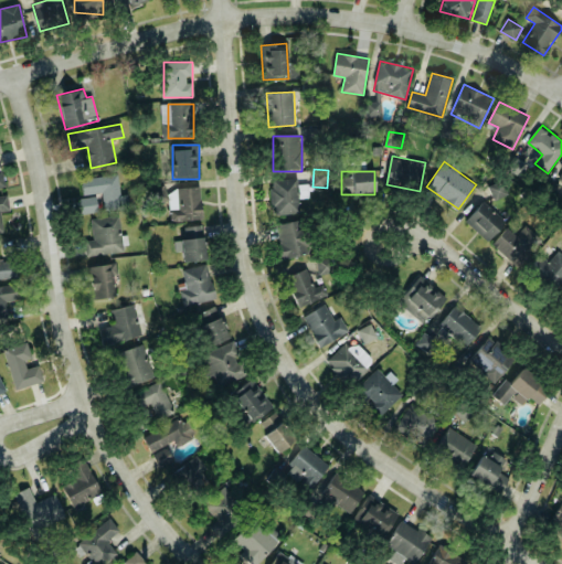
[(131,206),(129,194),(123,195),(119,174),(81,179),(84,199),(80,199),(82,214),(103,212),(103,211),(131,206)]
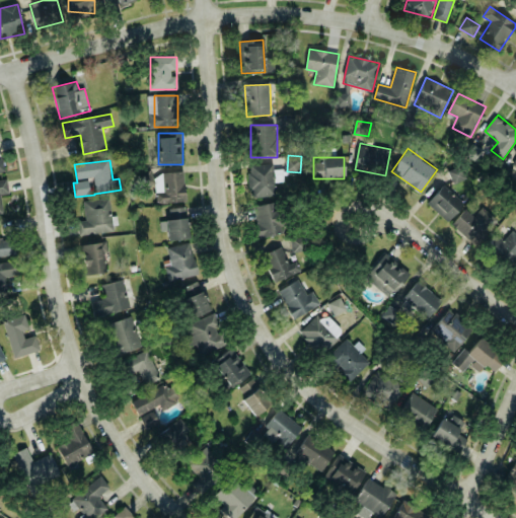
[(251,164),(251,197),(275,197),(275,164),(251,164)]
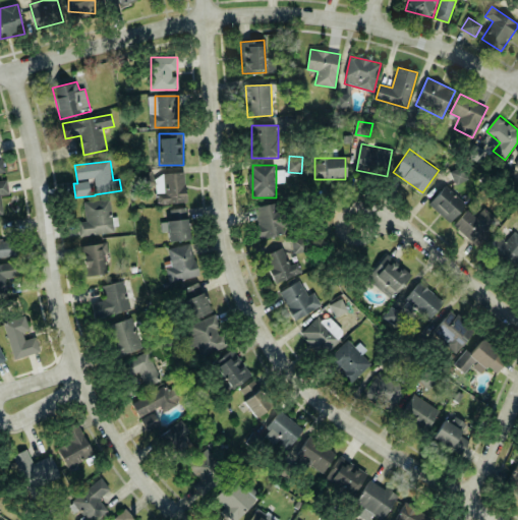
[(160,204),(187,201),(184,172),(158,174),(160,204)]
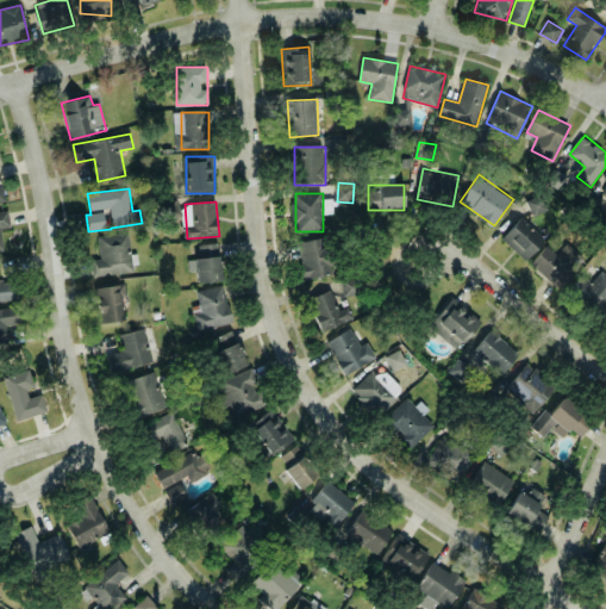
[(0,252),(5,252),(2,228),(11,228),(10,212),(0,212),(0,252)]
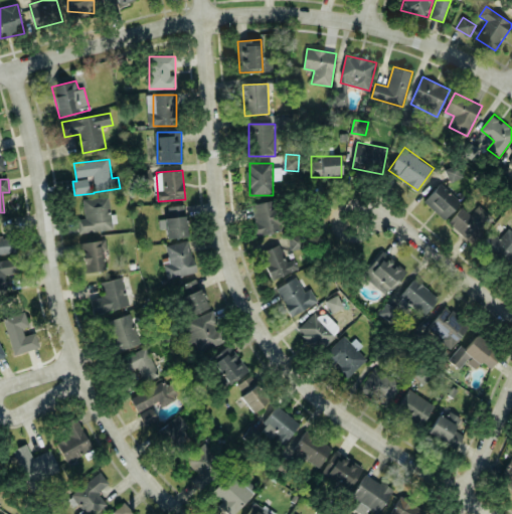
[(423,200),(444,219),(461,202),(441,183),(423,200)]
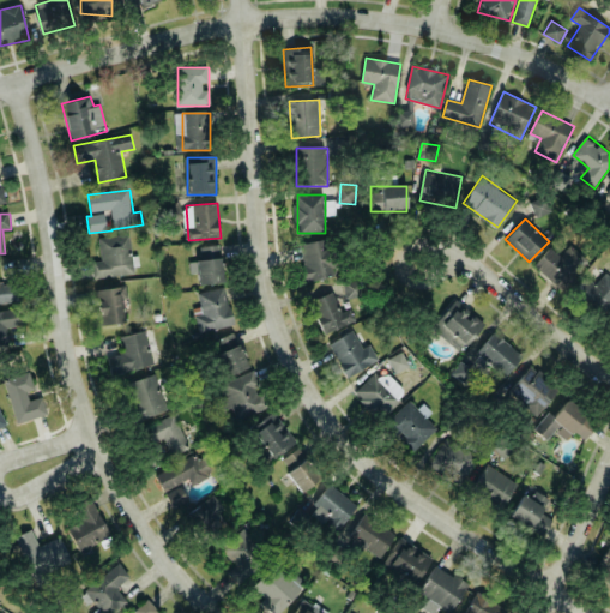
[(102,260),(94,262),(95,278),(134,275),(132,234),(100,238),(102,260)]
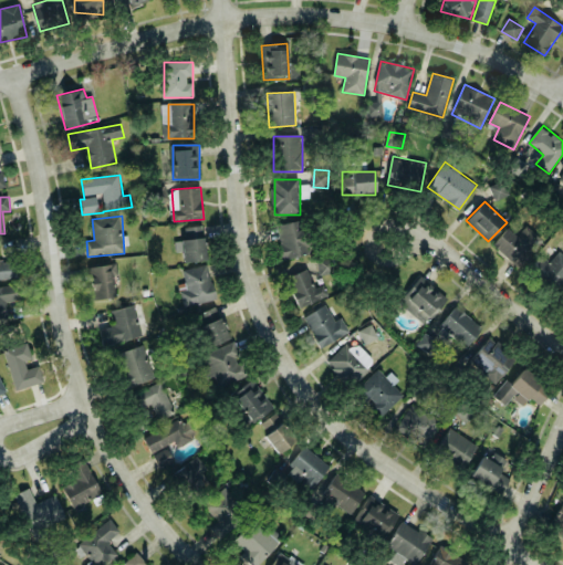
[(278,225),(283,260),(313,254),(306,219),(278,225)]
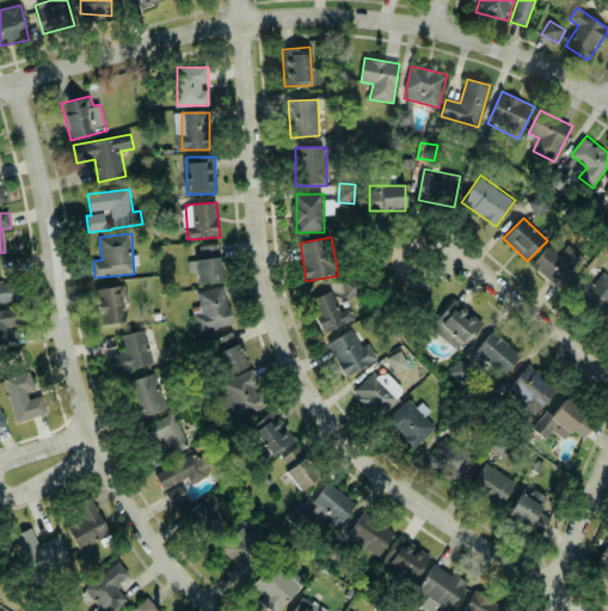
[(222,281),(220,245),(196,246),(198,282),(222,281)]
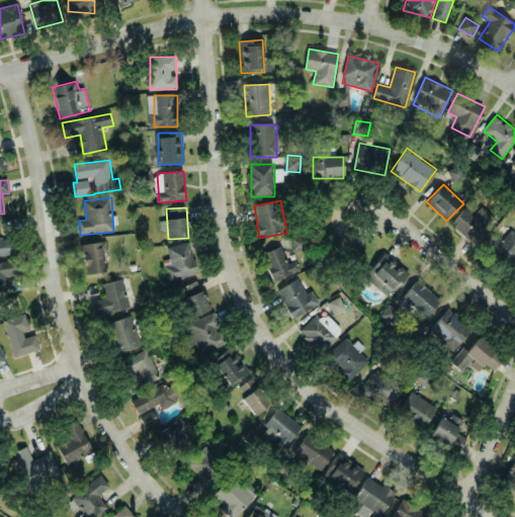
[(452,223),(474,245),(490,231),(468,207),(452,223)]
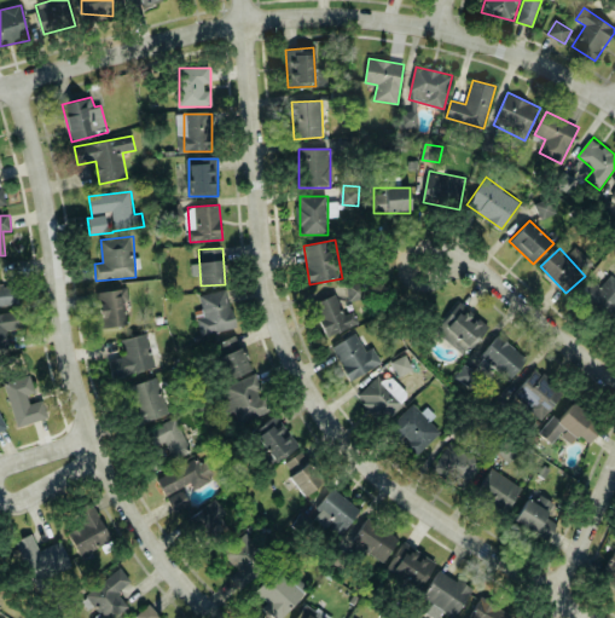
[(608,319),(614,311),(614,279),(601,269),(579,296),(608,319)]
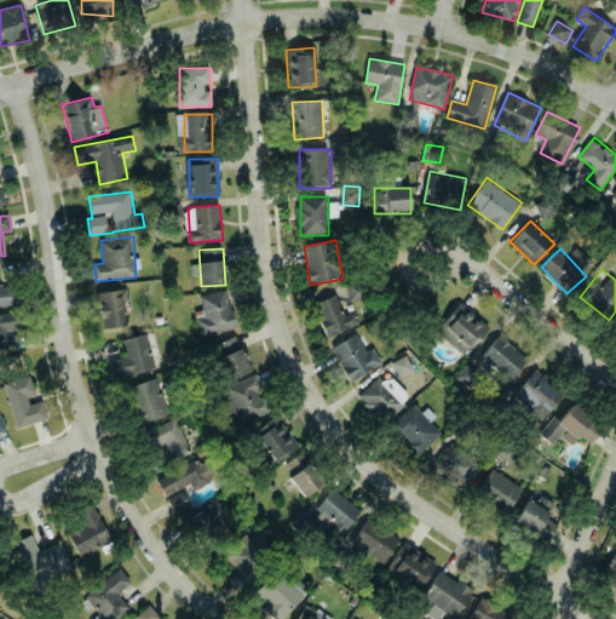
[(350,281),(351,299),(368,299),(367,281),(350,281)]
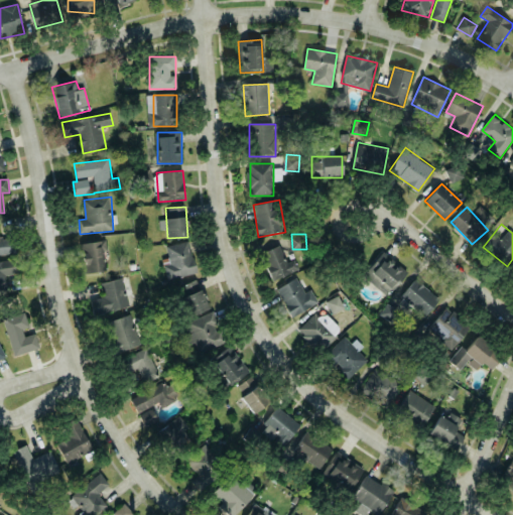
[(0,254),(17,254),(16,237),(0,237),(0,254)]
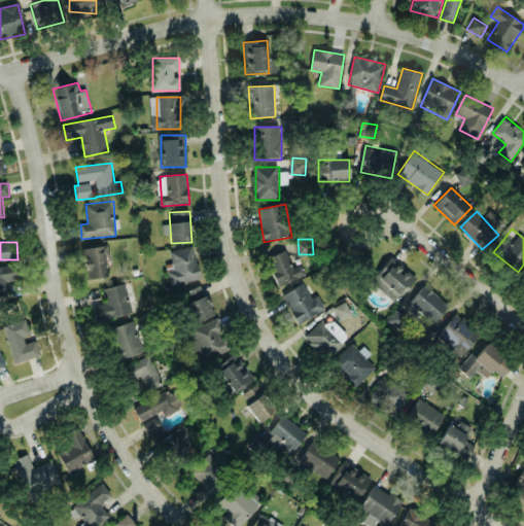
[(168,269),(172,285),(202,278),(194,246),(170,252),(174,267),(168,269)]
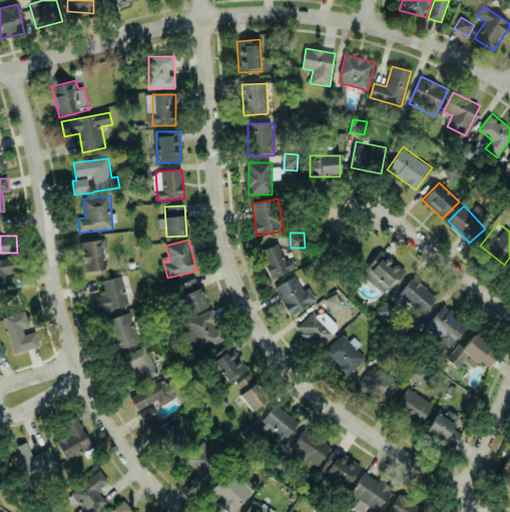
[(83,240),(83,271),(106,271),(106,240),(83,240)]
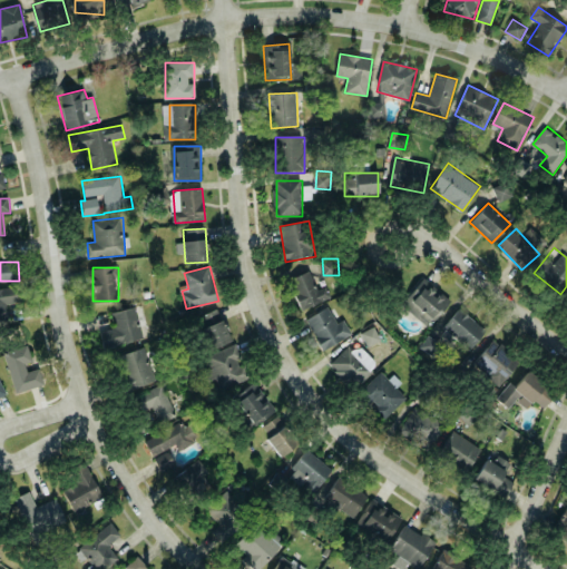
[(323,303),(313,271),(291,278),(301,310),(323,303)]
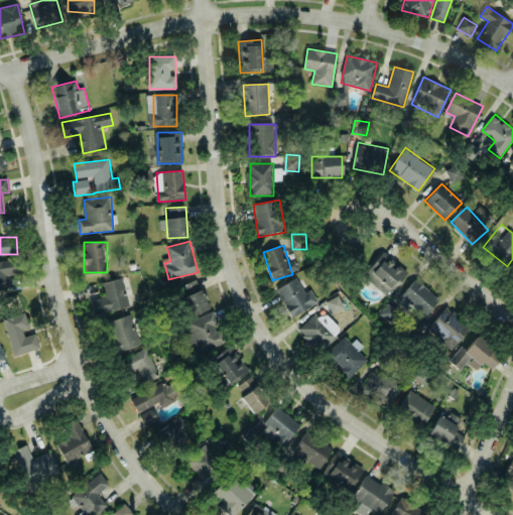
[(365,274),(389,293),(407,270),(382,251),(365,274)]
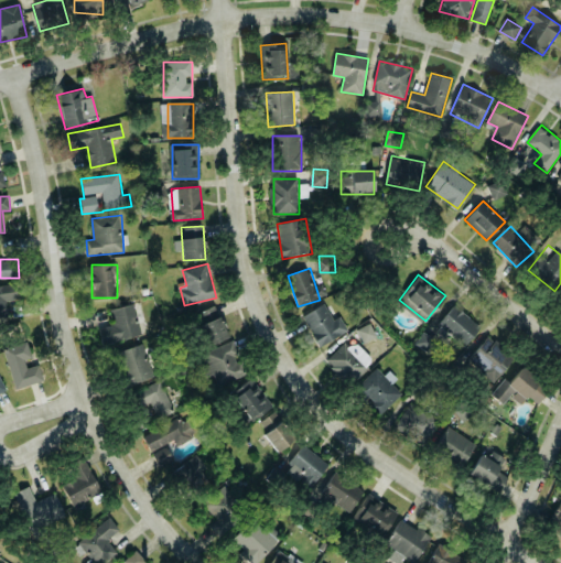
[(0,306),(8,306),(8,300),(20,299),(20,285),(0,285),(0,306)]
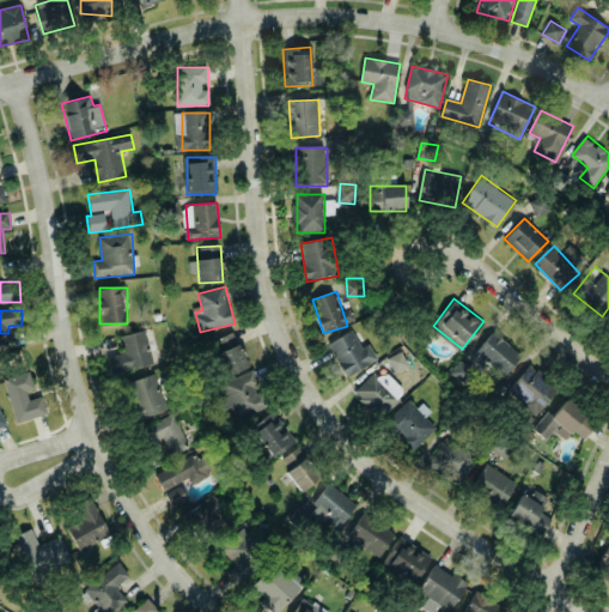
[(330,340),(343,375),(373,363),(360,329),(330,340)]
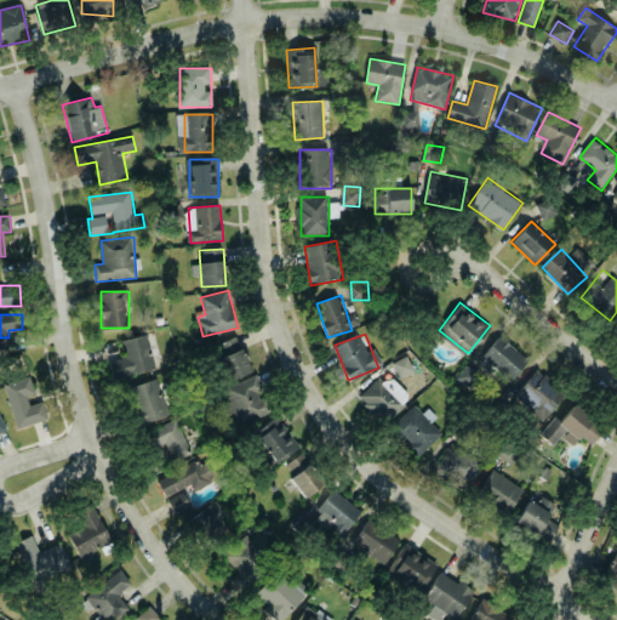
[(160,353),(153,354),(149,335),(121,340),(125,358),(109,360),(113,377),(163,369),(160,353)]
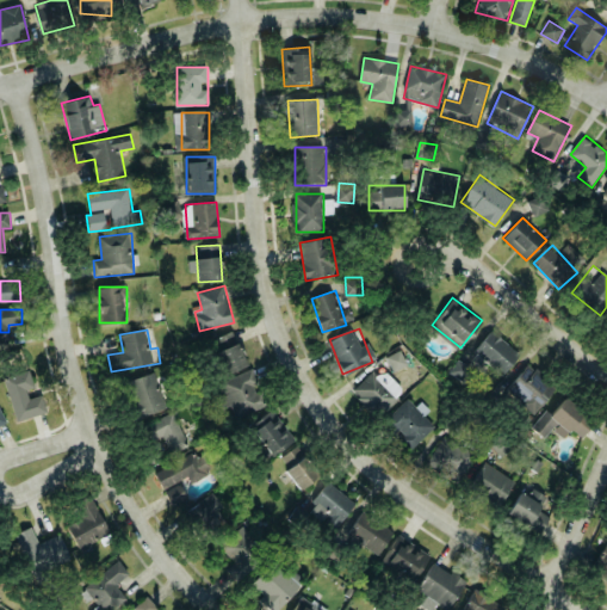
[(502,375),(520,355),(493,331),(475,351),(502,375)]
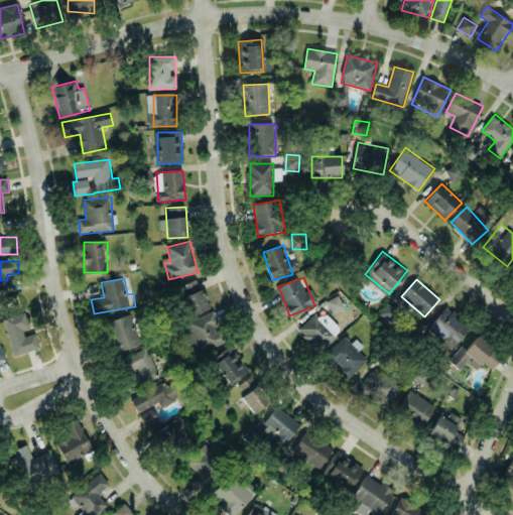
[(209,309),(198,280),(176,287),(187,316),(209,309)]
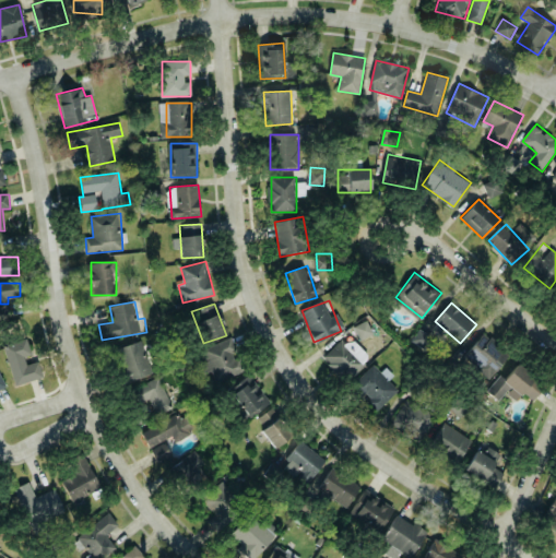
[(356,325),(362,339),(375,333),(369,320),(356,325)]
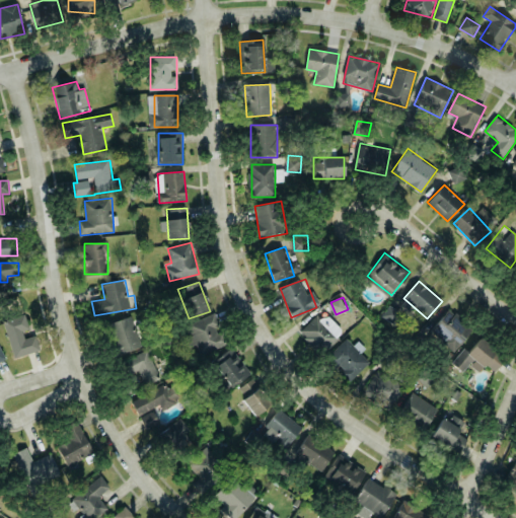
[(403,313),(391,304),(383,315),(395,323),(403,313)]
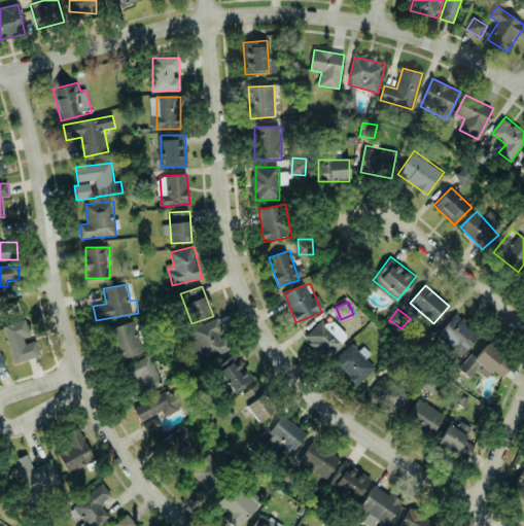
[(460,357),(482,335),(459,312),(438,335),(460,357)]
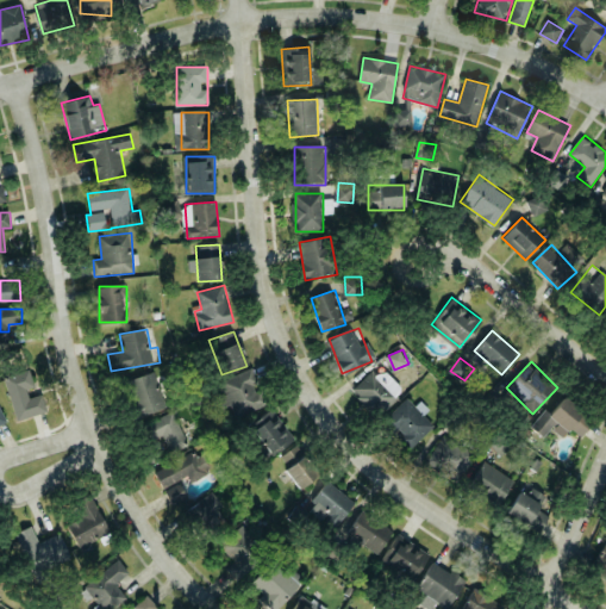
[(354,389),(374,417),(405,396),(385,366),(354,389)]
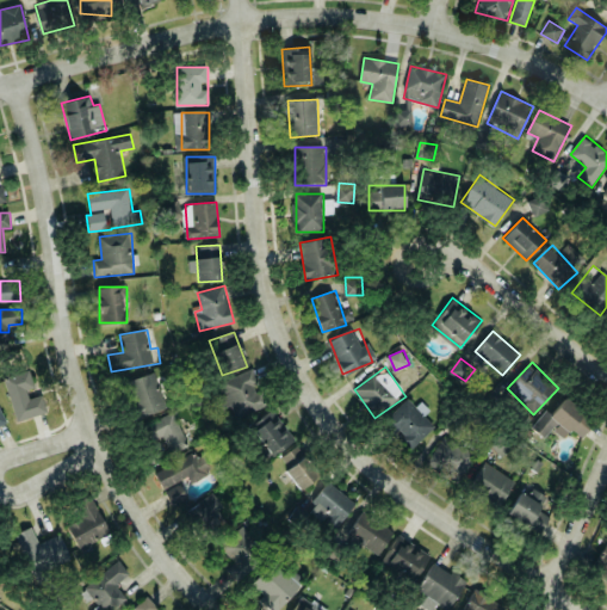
[(36,388),(30,369),(5,376),(17,420),(49,412),(44,394),(31,398),(29,390),(36,388)]
